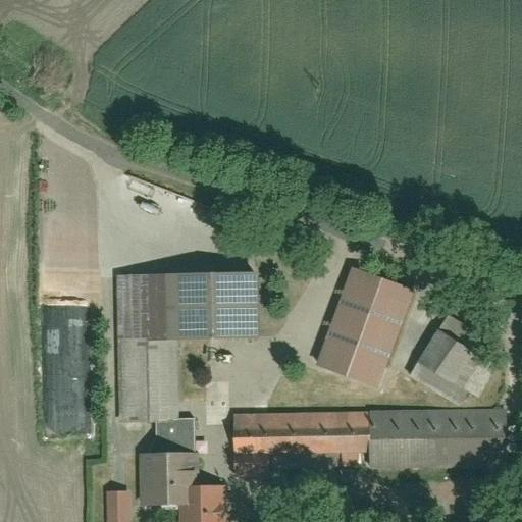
[(415,288),(350,264),(313,364),(378,387),(415,288)]
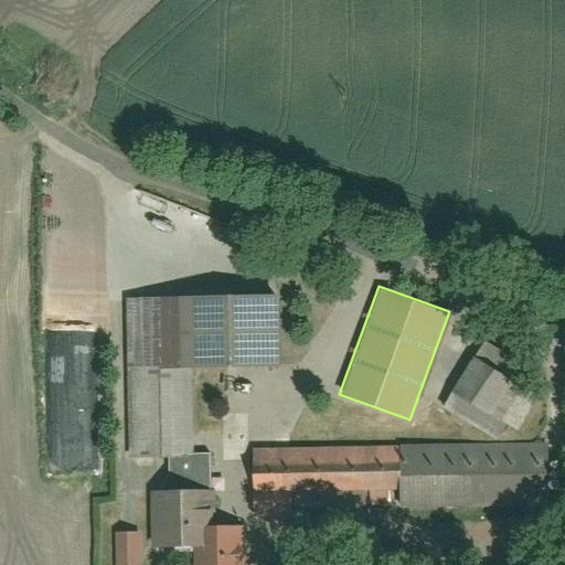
[(276,290),(124,295),(129,454),(168,452),(194,451),(192,365),(278,363),(276,290)]
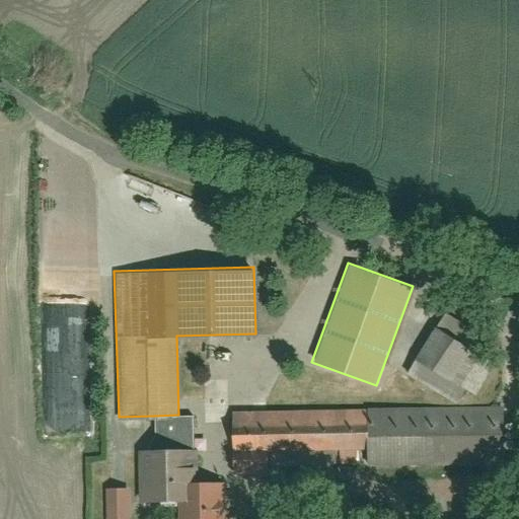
[(498,360),(433,323),(403,374),(456,403),(464,388),(477,395),(498,360)]
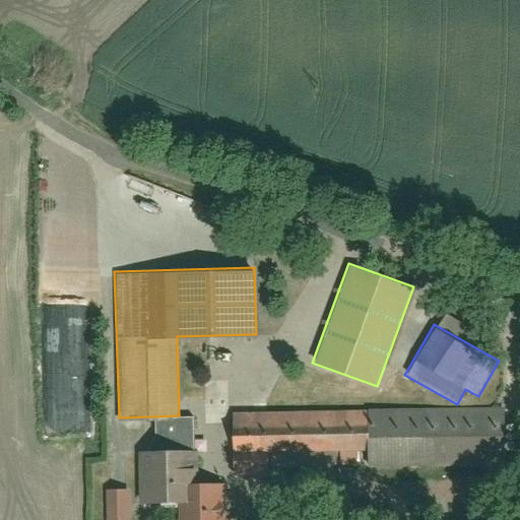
[(502,465),(502,407),(366,408),(366,466),(502,465)]
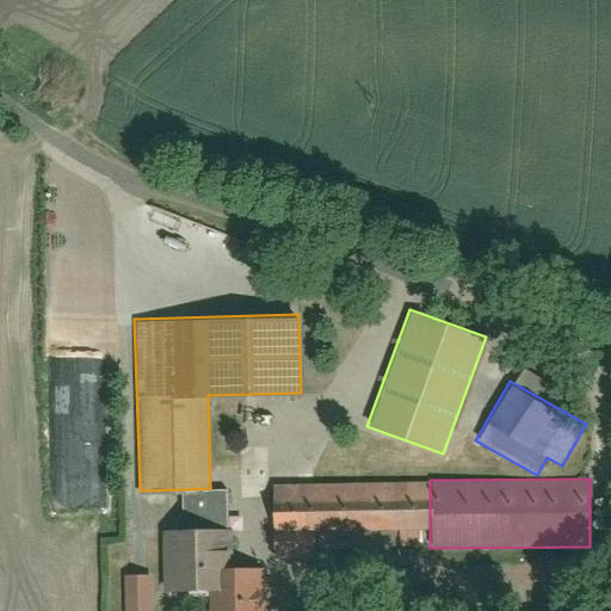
[(430,548),(430,480),(272,482),(272,557),(310,557),(310,549),(430,548)]
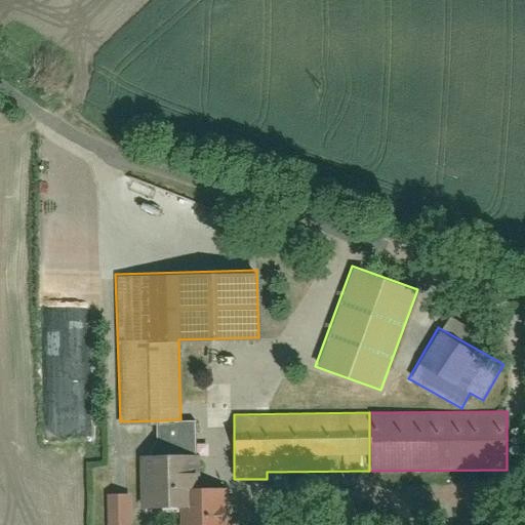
[(156,420),(158,454),(196,453),(194,419),(180,419),(156,420)]
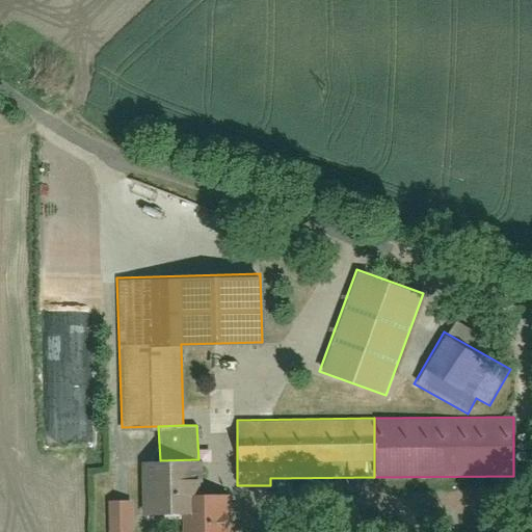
[(160,460),(140,461),(142,512),(181,511),(182,531),(232,531),(230,491),(203,493),(202,458),(198,459),(160,460)]
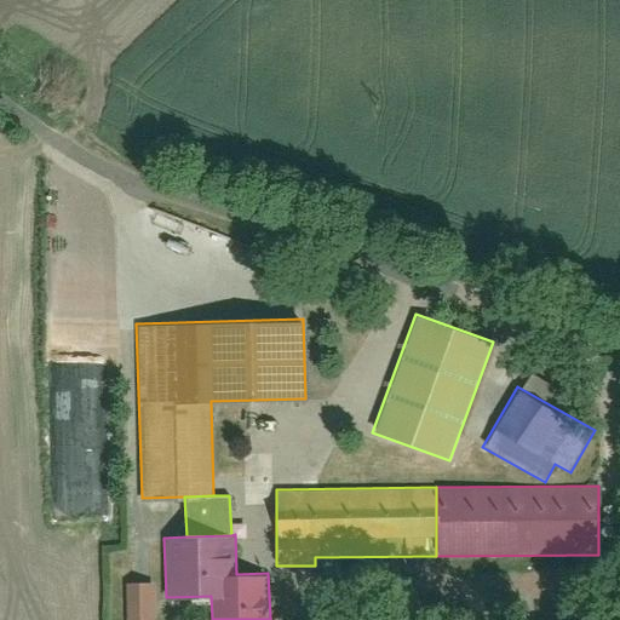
[(154,619),(153,581),(125,583),(125,619),(154,619)]
